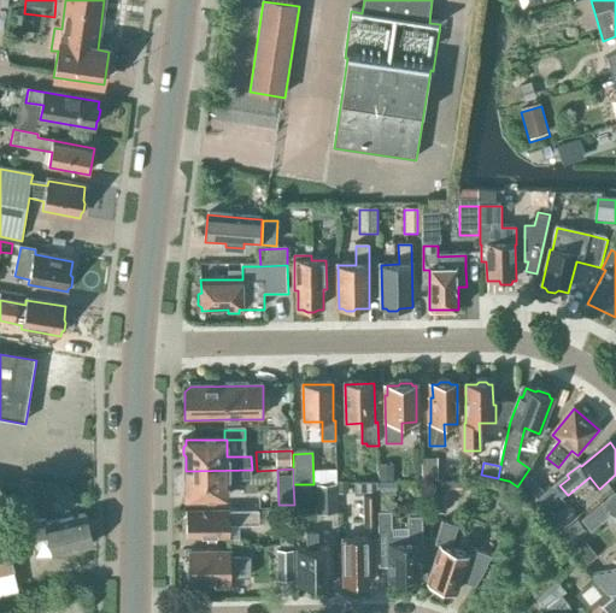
[(186,471),(187,483),(183,485),(183,493),(187,495),(187,500),(228,500),(227,482),(252,481),(252,470),(186,471)]
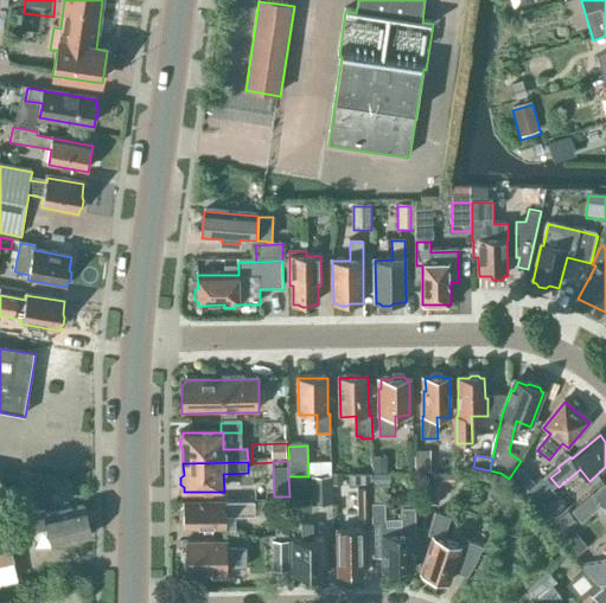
[(522,472),(509,483),(521,498),(534,487),(522,472)]
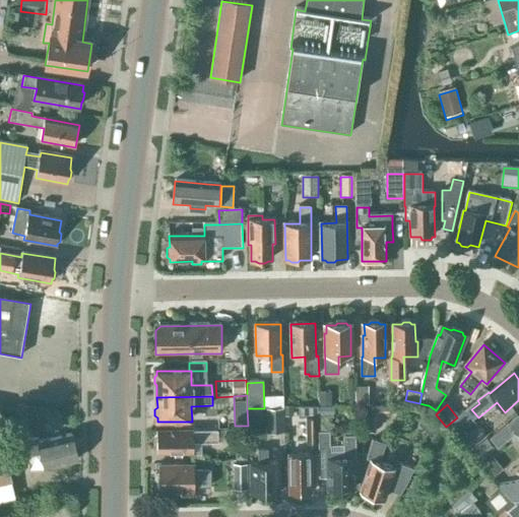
[(305,445),(317,445),(316,406),(296,407),(297,421),(304,419),(305,445)]
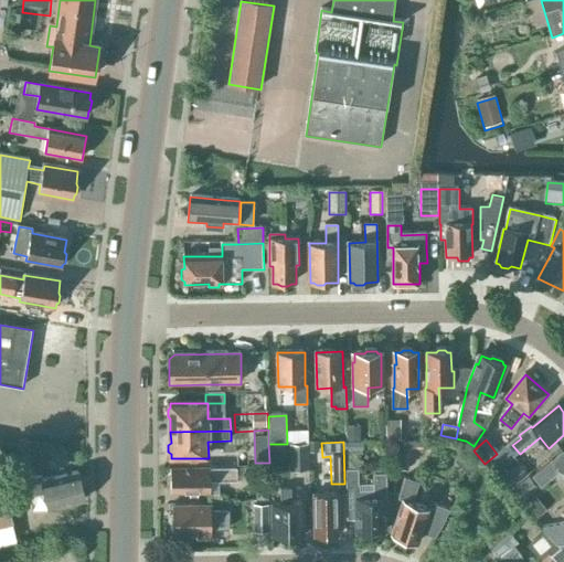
[(0,466),(10,459),(0,446),(0,466)]
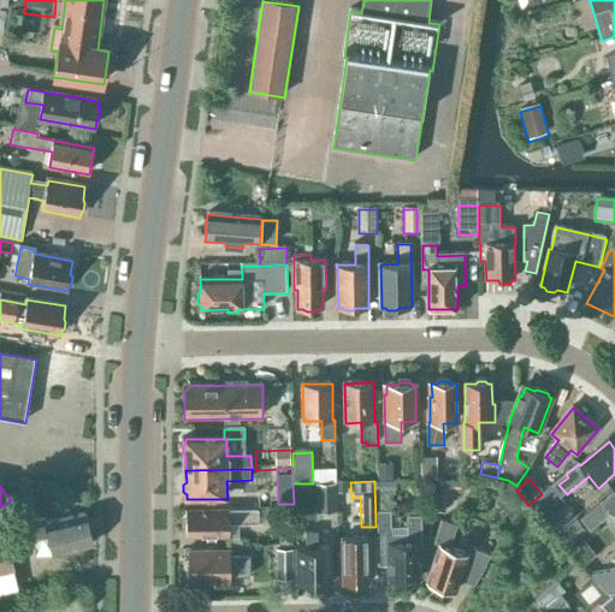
[(317,487),(318,514),(337,512),(336,486),(317,487)]
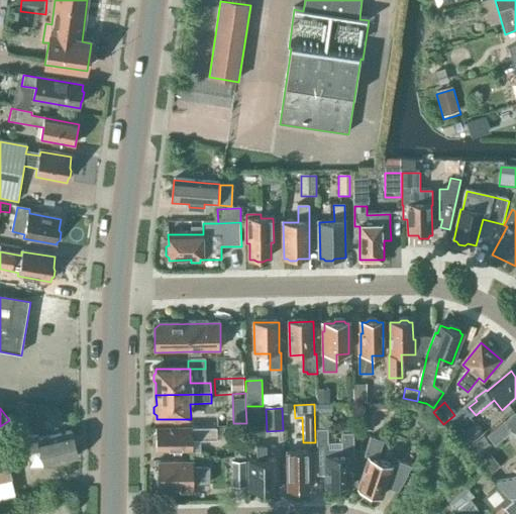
[(515,415),(488,437),(495,446),(513,432),(515,435),(515,415)]
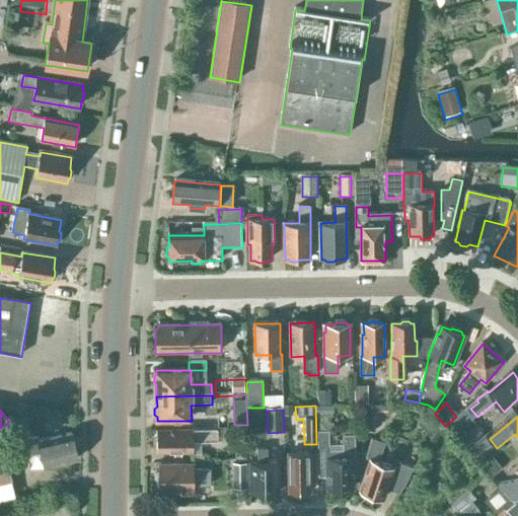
[(155,446),(157,449),(157,452),(173,452),(173,454),(194,453),(194,442),(218,442),(218,430),(173,431),(173,432),(157,433),(157,436),(155,438),(155,446)]
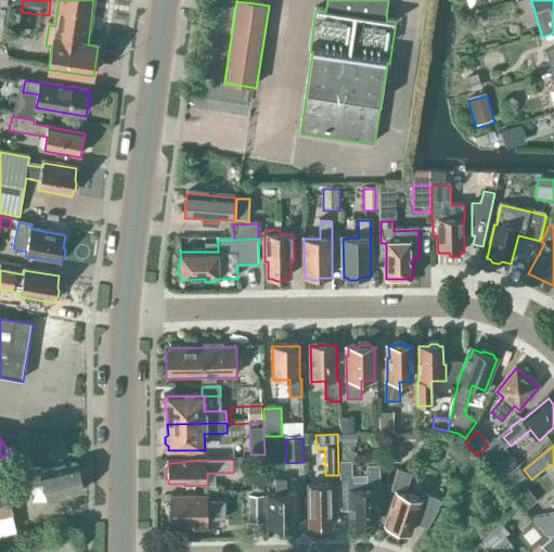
[(245,472),(245,460),(234,460),(234,472),(245,472)]
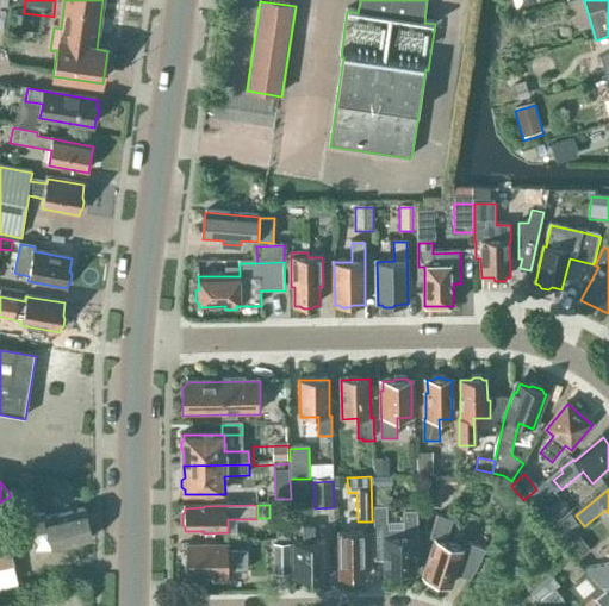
[(552,529),(569,516),(560,505),(544,519),(552,529)]
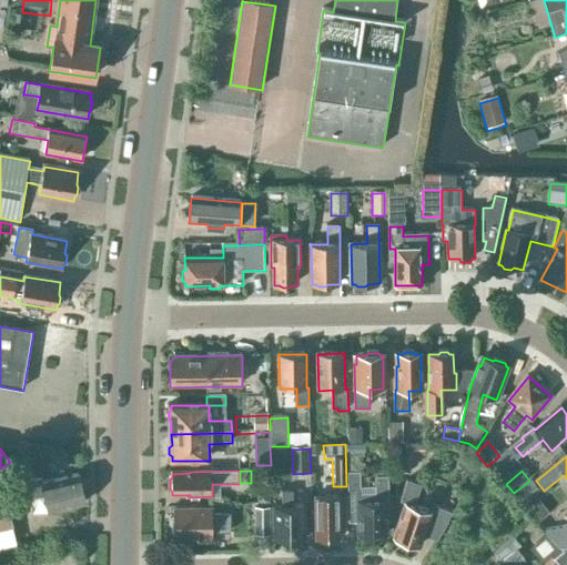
[(348,494),(360,493),(360,488),(360,473),(348,474),(348,494)]
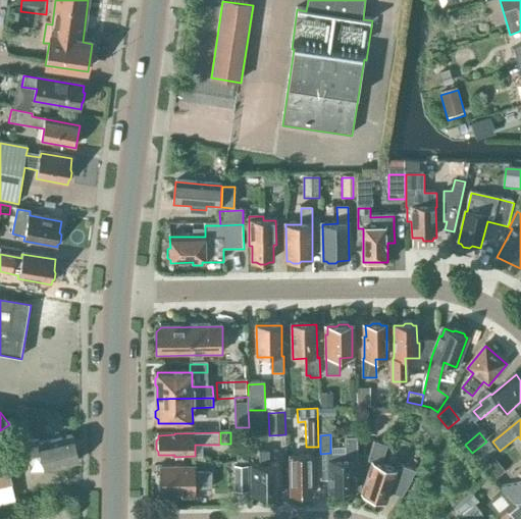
[(40,446),(39,440),(21,446),(25,461),(41,457),(45,471),(79,463),(72,436),(40,446)]
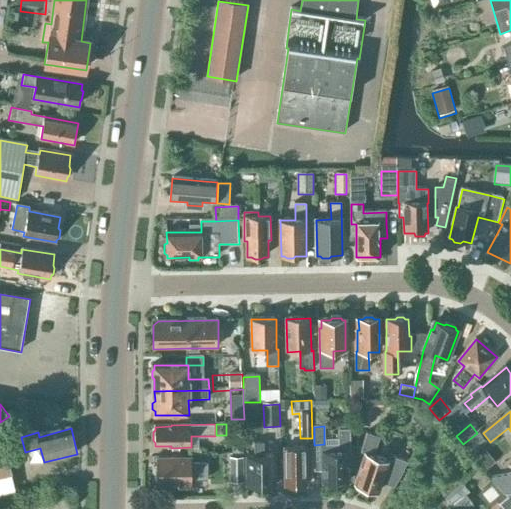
[(324,484),(327,484),(329,486),(335,486),(337,484),(348,484),(348,469),(350,469),(349,431),(340,431),(340,440),(324,440),(324,444),(324,484)]
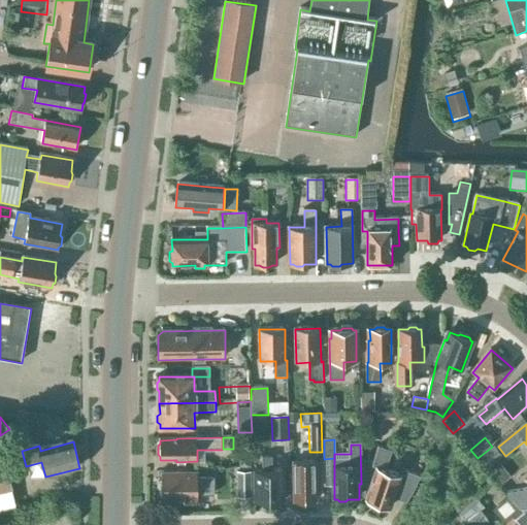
[(401,477),(386,471),(393,453),(380,448),(372,467),(376,468),(366,500),(376,504),(379,507),(385,510),(388,507),(391,509),(394,499),(407,502),(418,486),(422,478),(403,471),(401,477)]
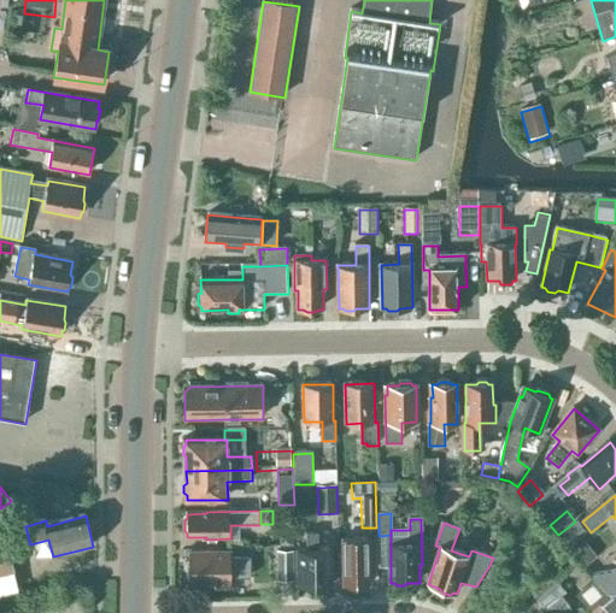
[(570,550),(588,535),(578,523),(559,538),(570,550)]
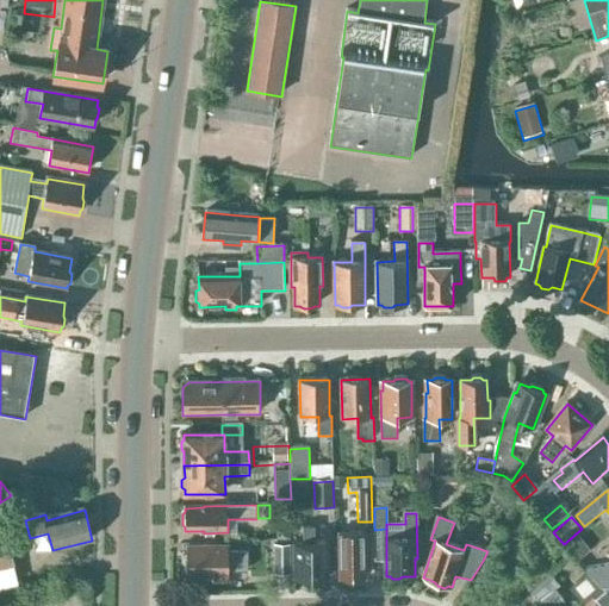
[(0,535),(0,569),(16,567),(7,533),(0,535)]
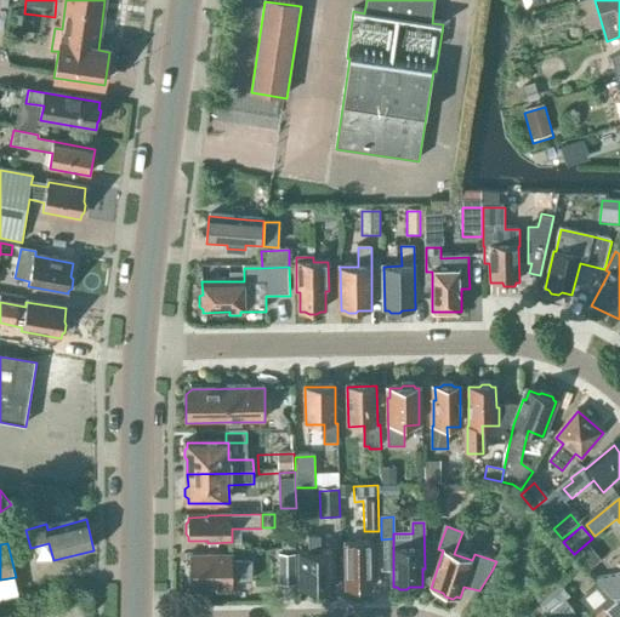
[(346,590),(373,589),(371,543),(345,543),(346,590)]
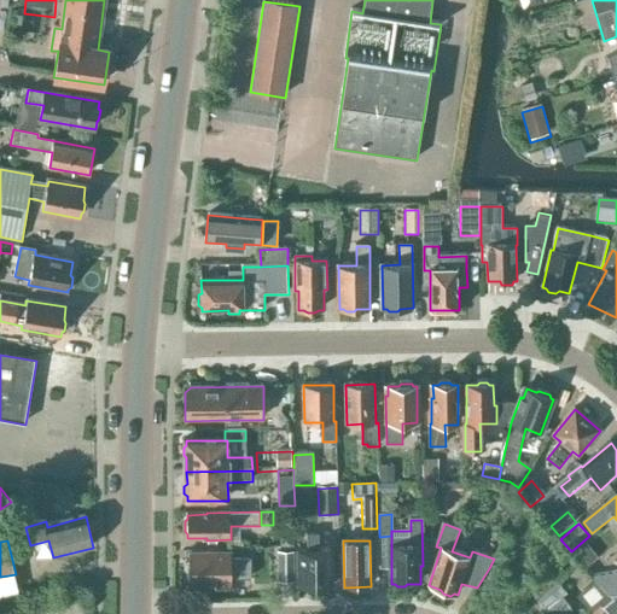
[(298,588),(333,588),(333,551),(319,551),(319,542),(309,542),(310,551),(297,551),(298,588)]
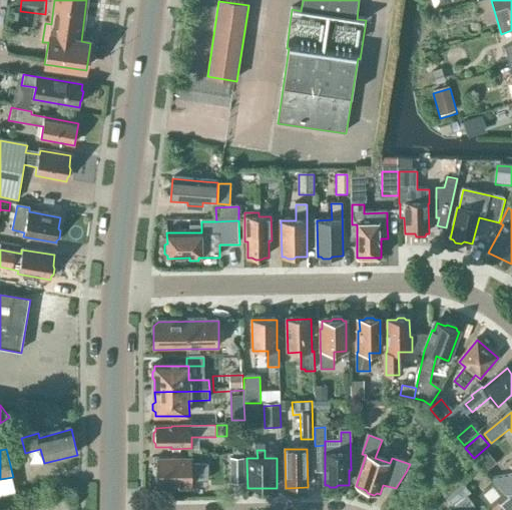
[(157,459),(157,485),(178,484),(178,489),(192,489),(192,482),(208,482),(208,465),(192,465),(192,459),(157,459)]
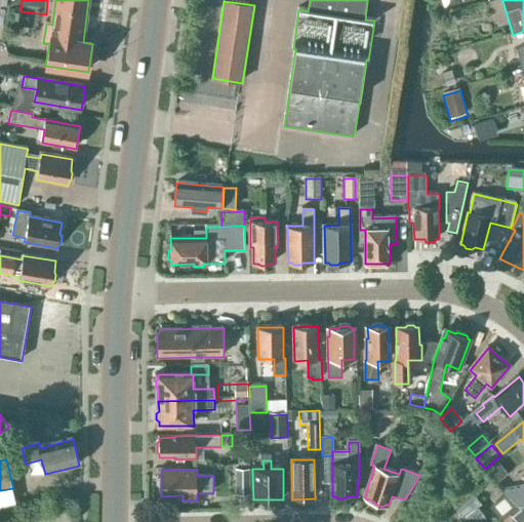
[(237,495),(249,494),(249,470),(237,470),(237,495)]
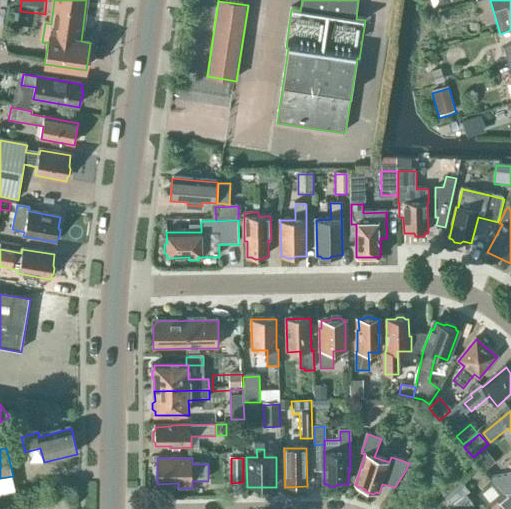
[(507,496),(509,498),(500,505),(503,508),(510,508),(510,475),(491,479),(505,496),(507,496)]
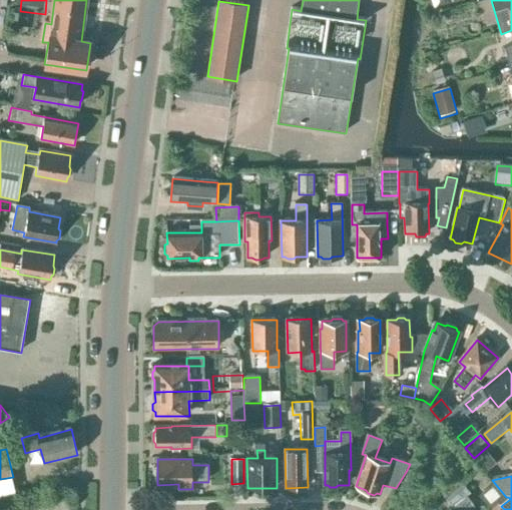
[(467,509),(473,504),(467,496),(451,509),(450,509),(467,509)]
